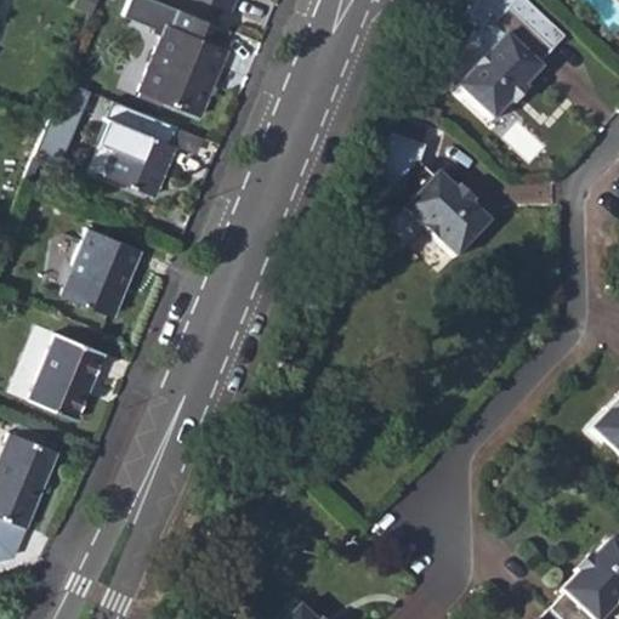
[(200,0),(230,12),(234,0),(200,0)]
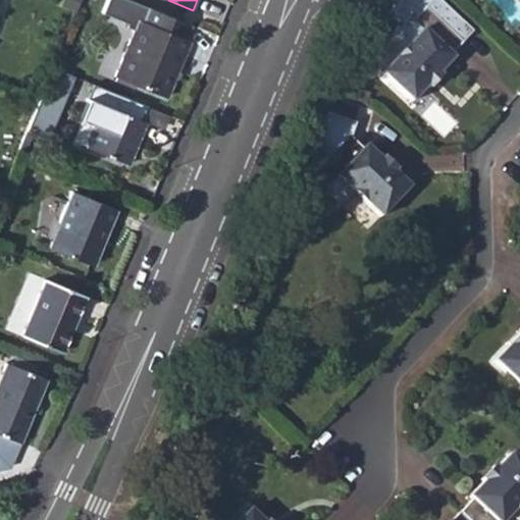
[(437,71),(452,56),(450,54),(464,40),(424,2),(411,15),(420,24),(379,67),(410,100),(425,84),(427,87),(439,74),(437,71)]
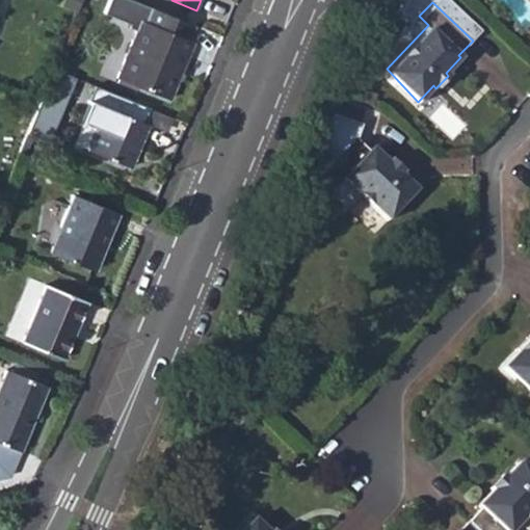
[(141,22),(118,79),(171,101),(194,43),(188,41),(193,25),(152,9),(147,24),(141,22)]
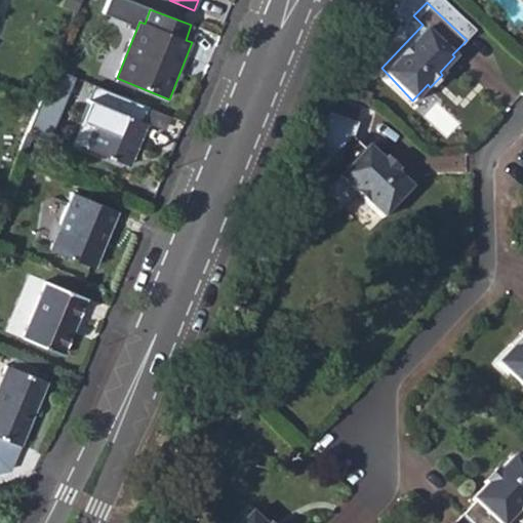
[(130,166),(149,123),(106,107),(87,150),(90,151),(84,165),(121,179),(127,165),(130,166)]
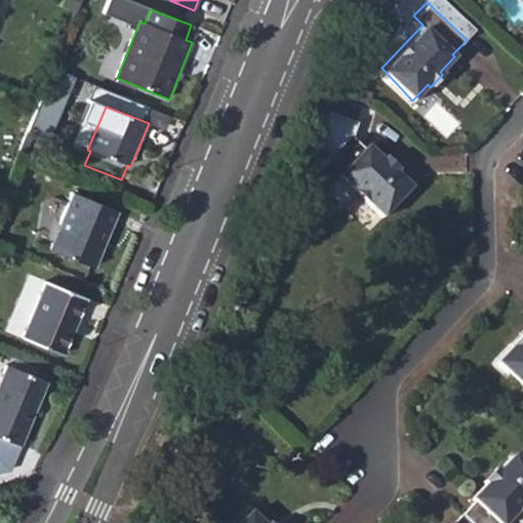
[(416,190),(402,174),(404,173),(389,158),(387,160),(372,146),(368,150),(357,137),(361,125),(332,113),(321,142),(344,151),(320,175),(333,189),(344,178),(387,220),(416,190)]
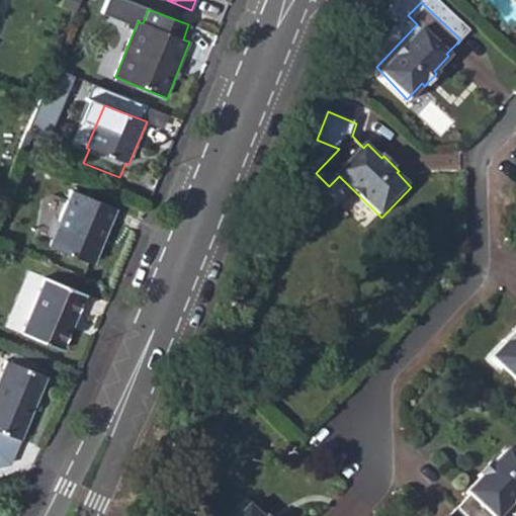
[(92,263),(116,207),(72,189),(49,246),(92,263)]
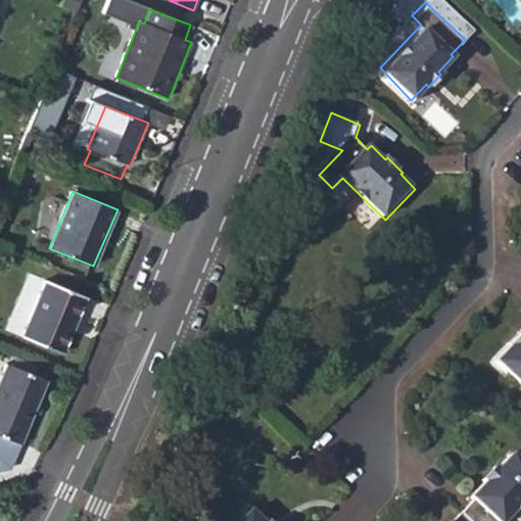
[(63,353),(87,297),(46,280),(22,338),(63,353)]
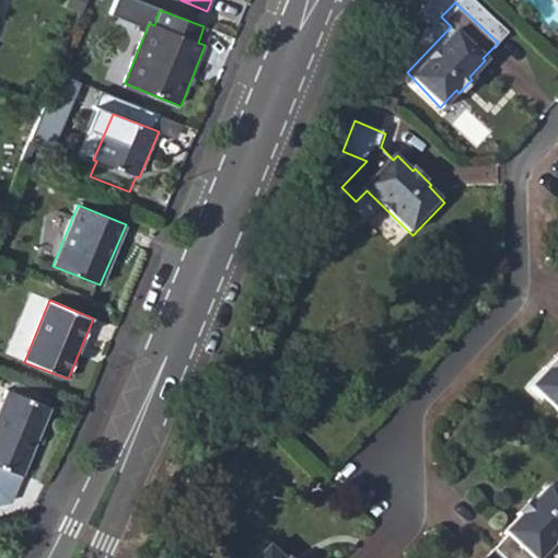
[(557,358),(544,371),(546,373),(532,388),(557,414),(557,358)]
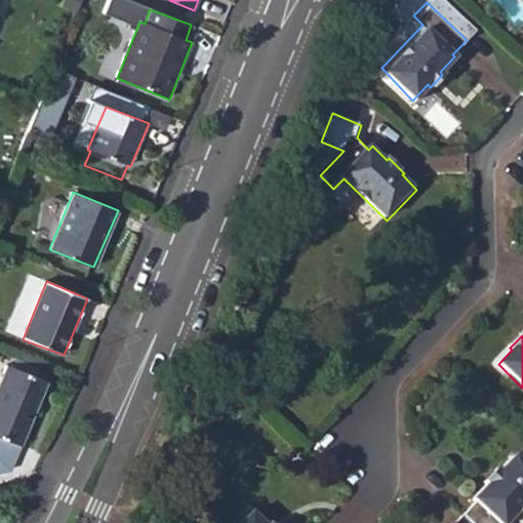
[(0,471),(10,470),(19,445),(22,446),(47,381),(7,366),(0,384),(0,471)]
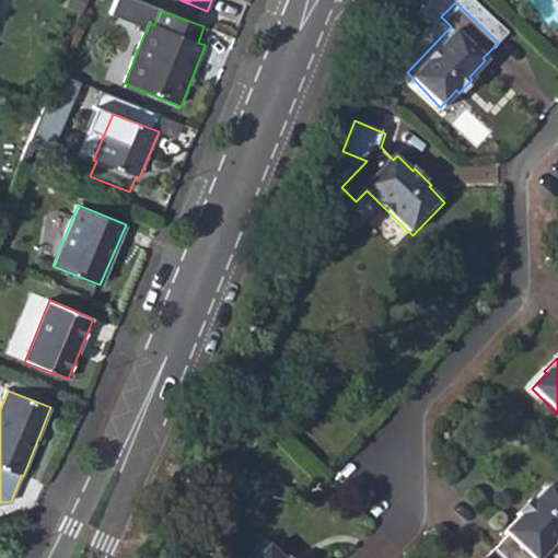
[(551,557),(557,551),(557,495),(554,490),(550,493),(537,507),(535,504),(520,520),(522,523),(508,538),(510,541),(496,556),(497,557),(551,557)]
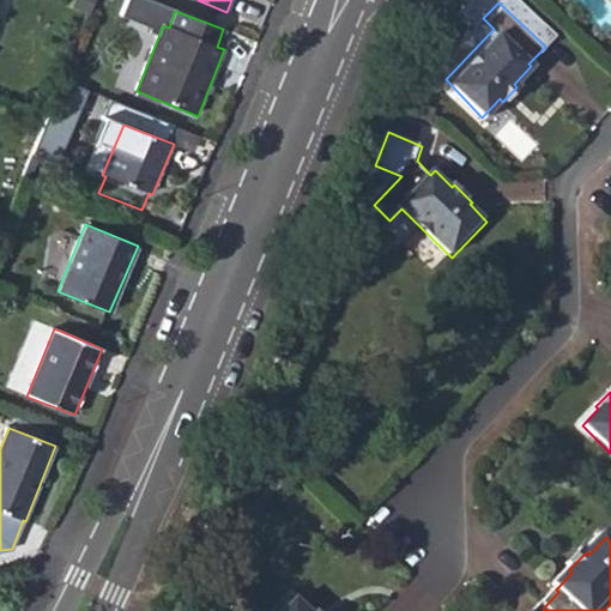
[(313,610),(302,600),(291,610),(313,610)]
